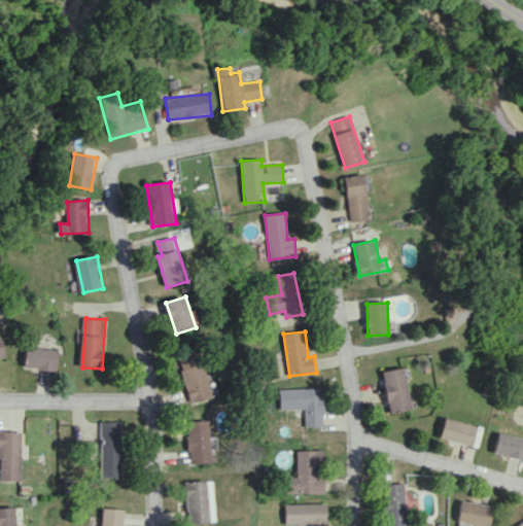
[(3,337),(0,337),(0,359),(8,357),(3,337)]
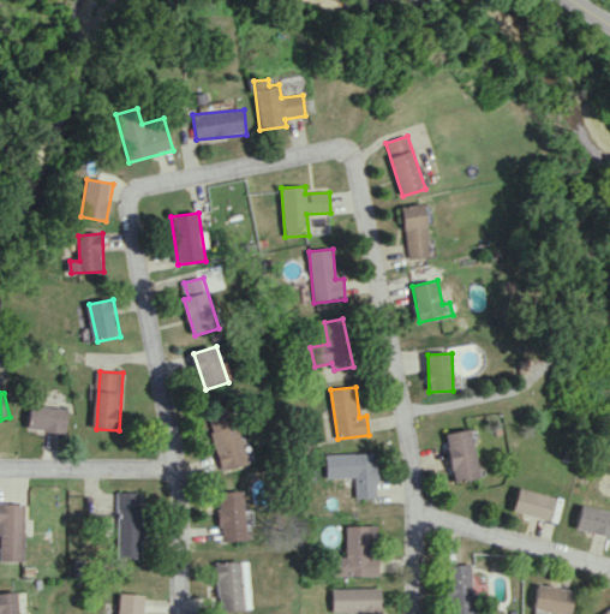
[(70,410),(34,405),(30,429),(67,434),(70,410)]
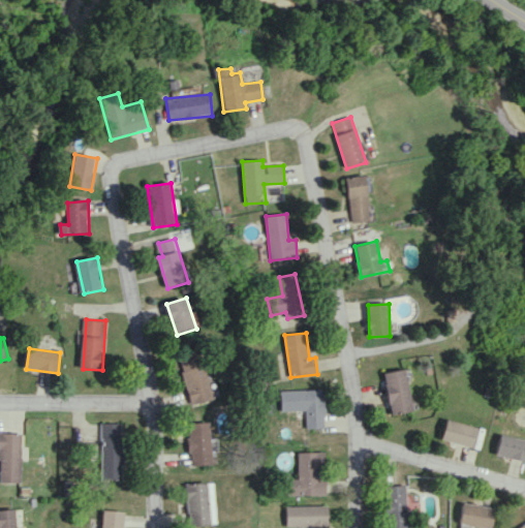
[(180,356),(192,405),(215,400),(203,351),(180,356)]
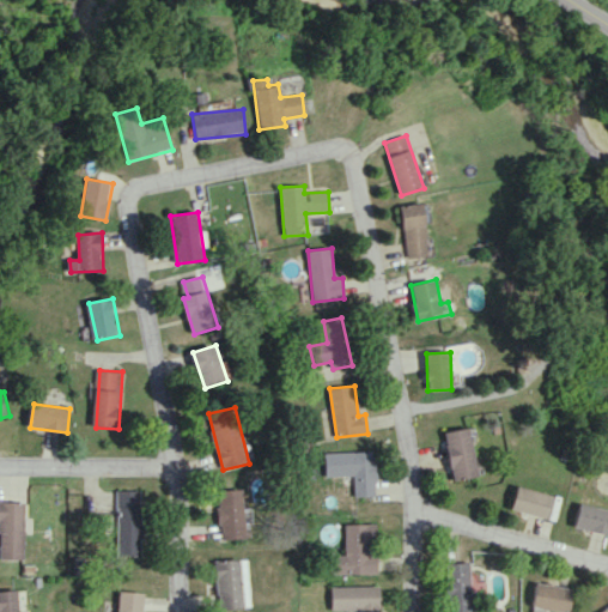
[(453,482),(478,477),(469,428),(444,432),(453,482)]
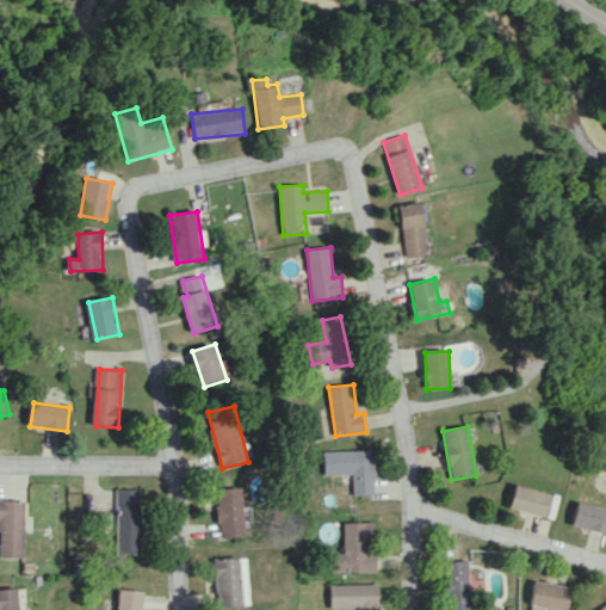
[(353,495),(376,495),(375,450),(325,451),(326,475),(353,475),(353,495)]
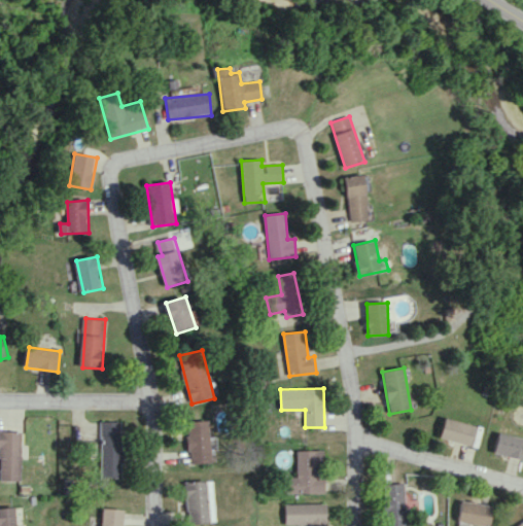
[(440,437),(468,446),(475,426),(445,418),(440,437)]
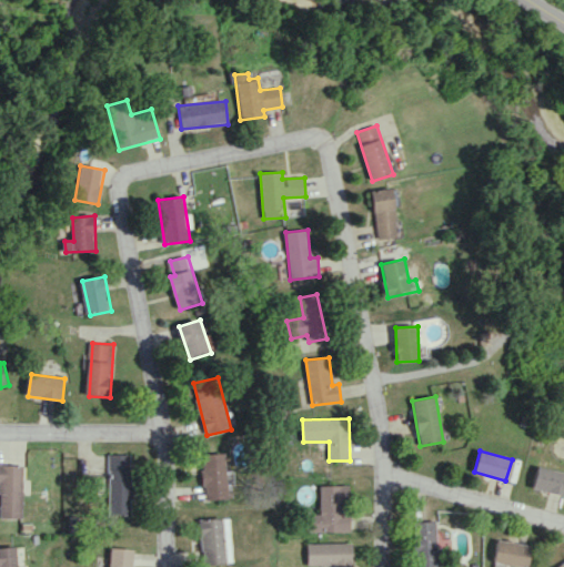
[(227,454),(203,455),(205,500),(229,499),(227,454)]
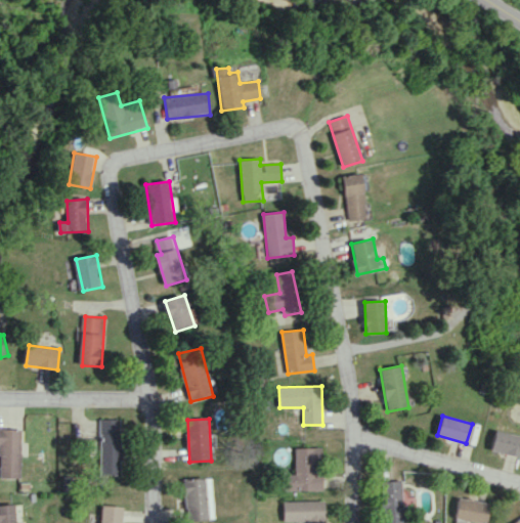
[(124,420),(102,420),(104,476),(125,475),(124,420)]
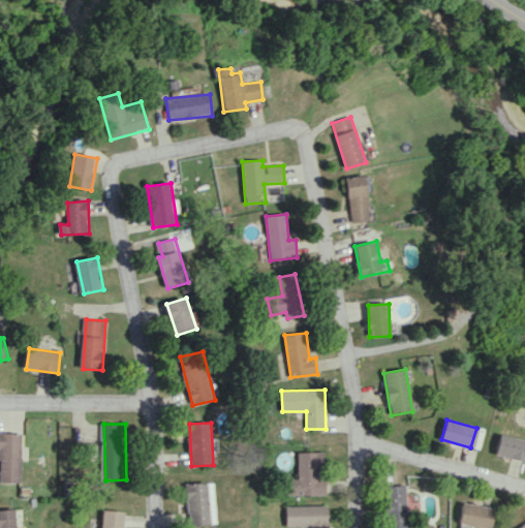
[(25,434),(2,433),(0,483),(24,484),(25,434)]
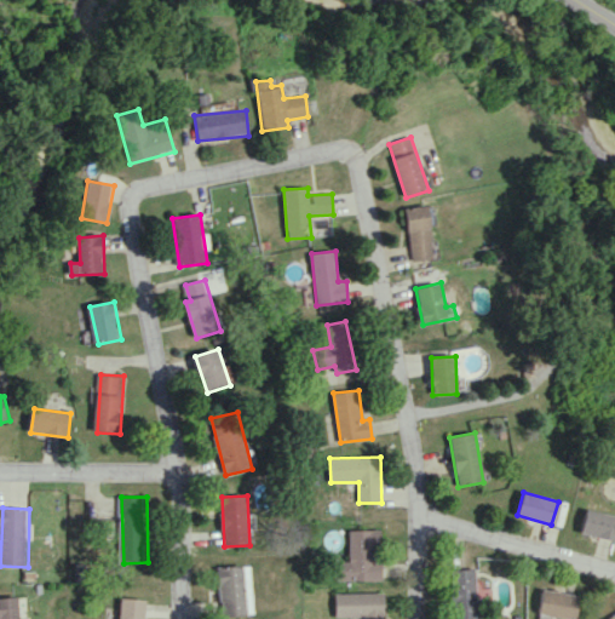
[(580,533),(614,542),(614,516),(587,509),(580,533)]
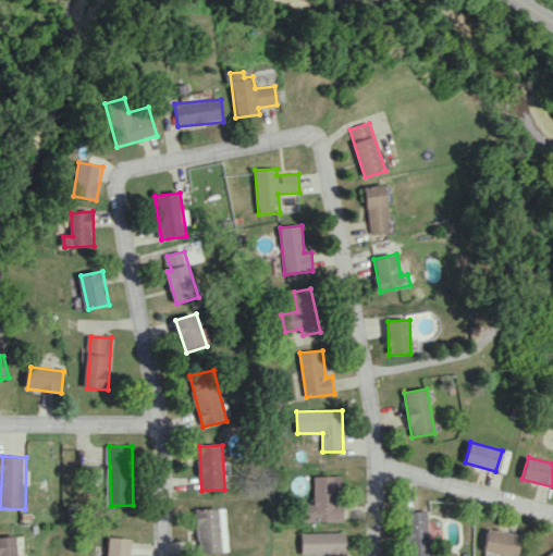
[(343,477),(315,477),(314,505),(300,505),(300,522),(342,523),(343,477)]
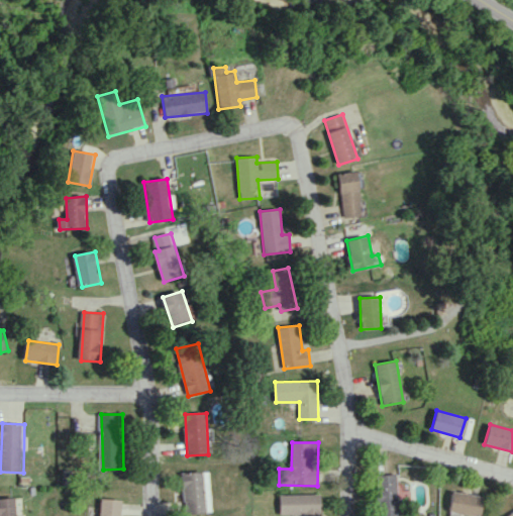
[(184,473),(185,514),(212,513),(211,472),(184,473)]
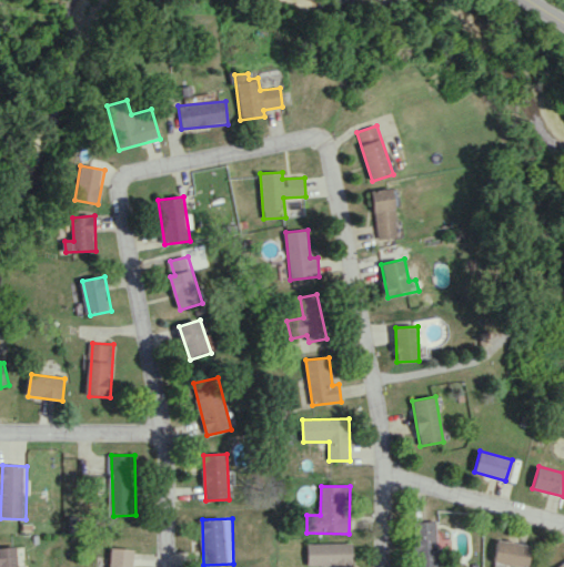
[(439,566),(437,522),(418,522),(419,566),(439,566)]
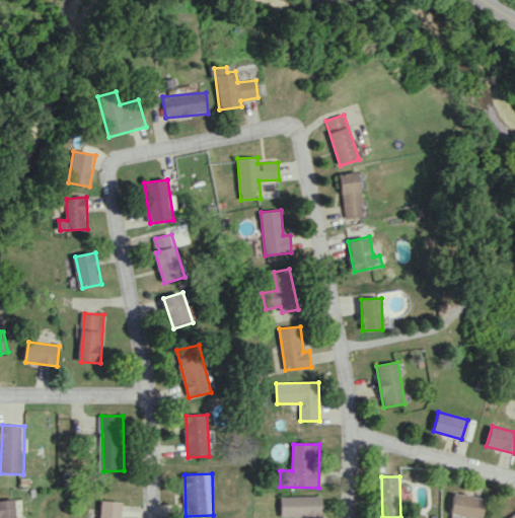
[(483,517),(486,498),(454,494),(451,514),(474,517),(483,517)]
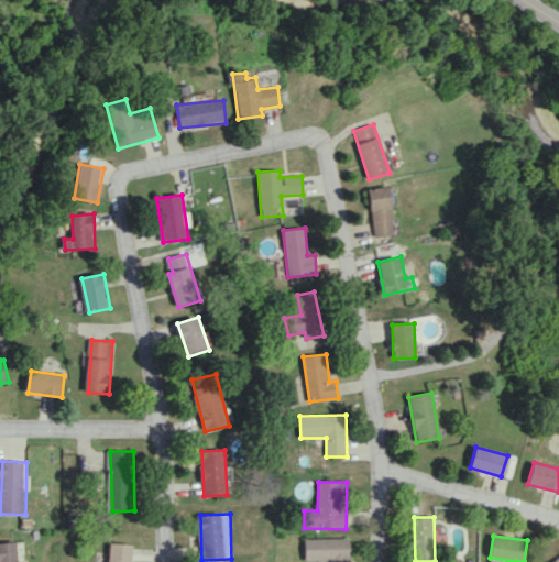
[(348,561),(348,539),(305,539),(305,561),(331,561),(348,561)]
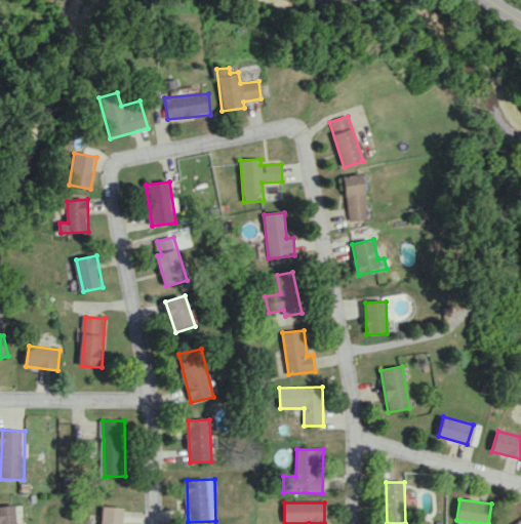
[(18,523),(17,506),(0,507),(0,523),(18,523)]
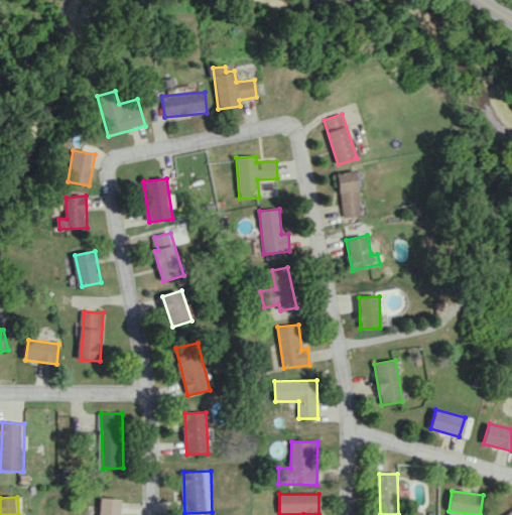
[(122,514),(123,499),(102,499),(101,514),(122,514)]
